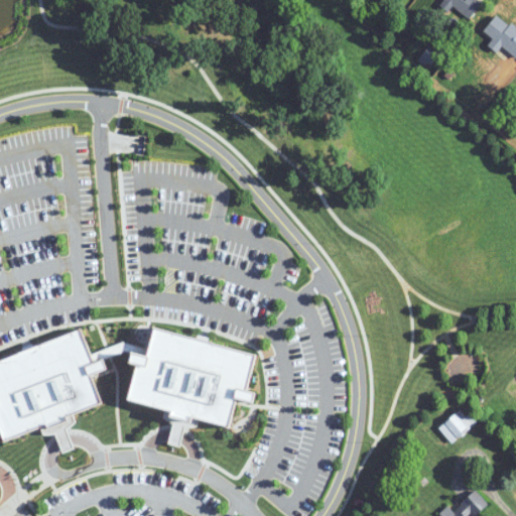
[(443,0),(470,19),(484,1),(482,0),(443,0)]
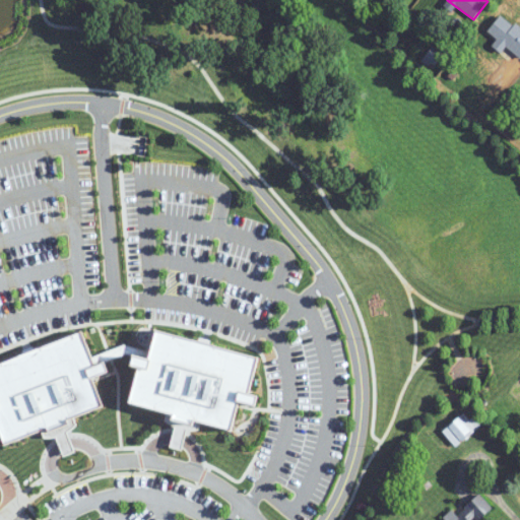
[(519,27),(504,13),(489,30),(519,59),(519,27)]
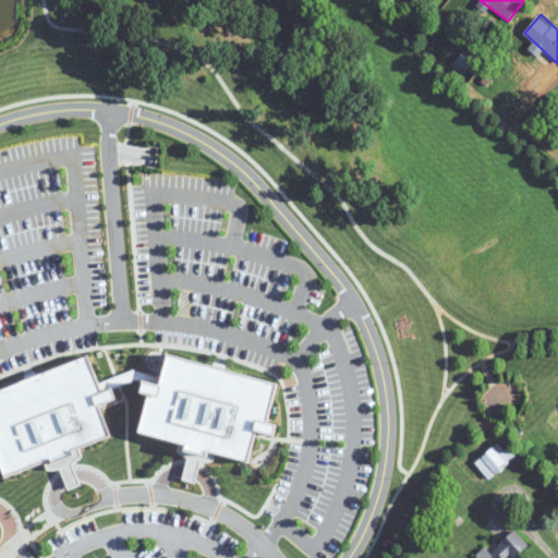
[(278,380),(267,419),(277,421),(273,435),(255,431),(246,461),(216,452),(214,462),(198,458),(193,482),(181,478),(186,457),(174,450),(178,441),(136,429),(147,391),(138,389),(141,379),(133,377),(110,386),(113,395),(98,401),(109,433),(79,445),(83,456),(69,460),(77,483),(67,487),(58,465),(45,471),(40,461),(2,475),(0,469),(0,387),(86,351),(97,378),(130,367),(160,375),(167,351),(278,380)]
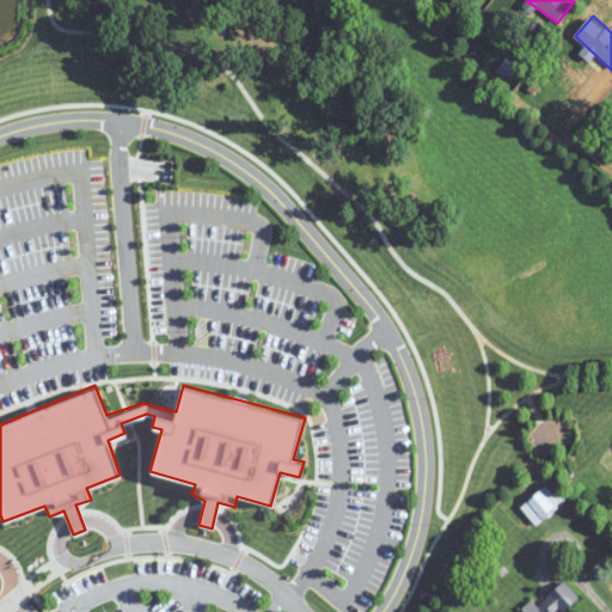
[(537,527),(568,501),(558,490),(552,494),(546,487),(521,507),(537,527)]
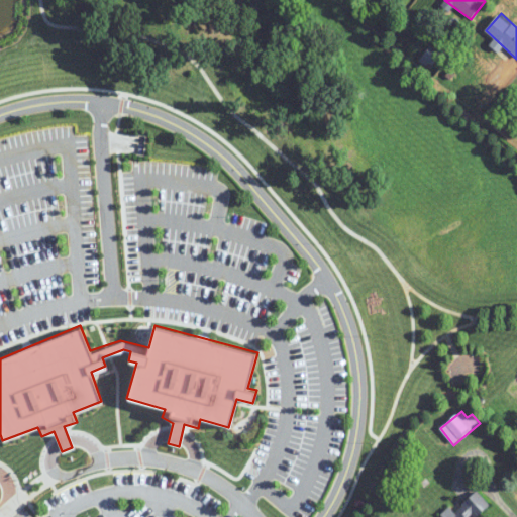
[(477,516),(491,504),(478,491),(454,511),(449,506),(440,514),(442,516),(477,516)]
